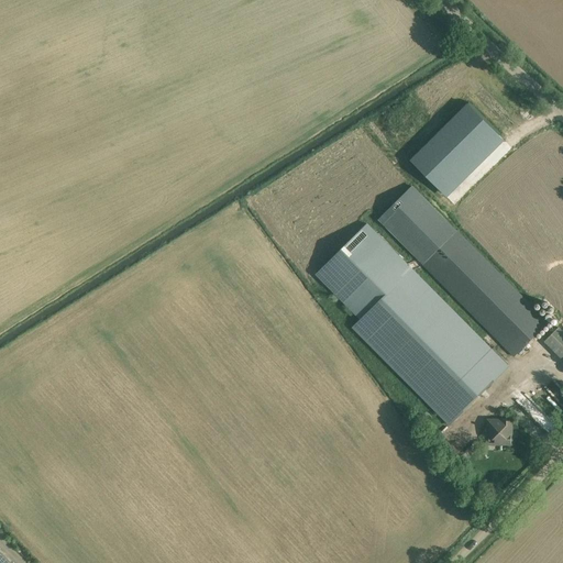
[(466,102),(409,159),(441,191),(498,134),(466,102)]
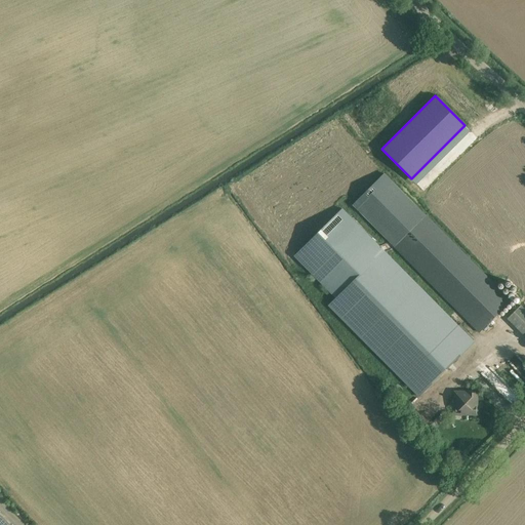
[(384,173),(352,205),(394,247),(480,333),(512,301),(426,215),(384,173)]
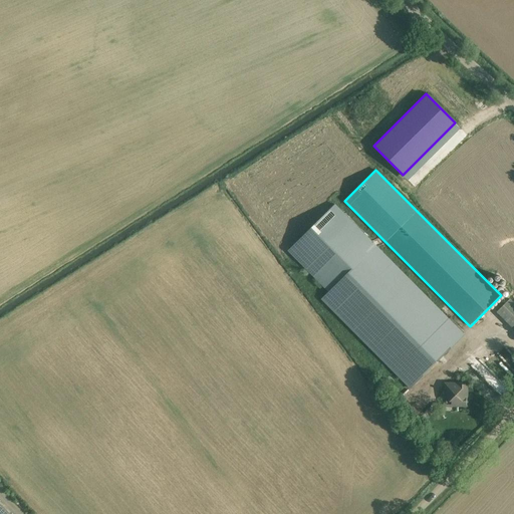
[(335,205),(288,252),(328,292),(321,299),(409,388),(464,333),(335,205)]
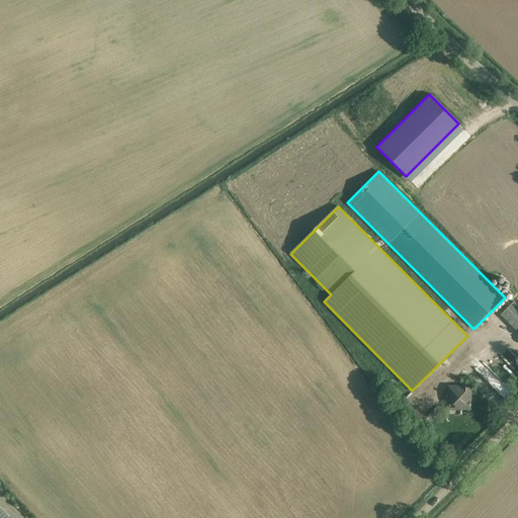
[(501,315),(517,331),(517,306),(514,301),(501,315)]
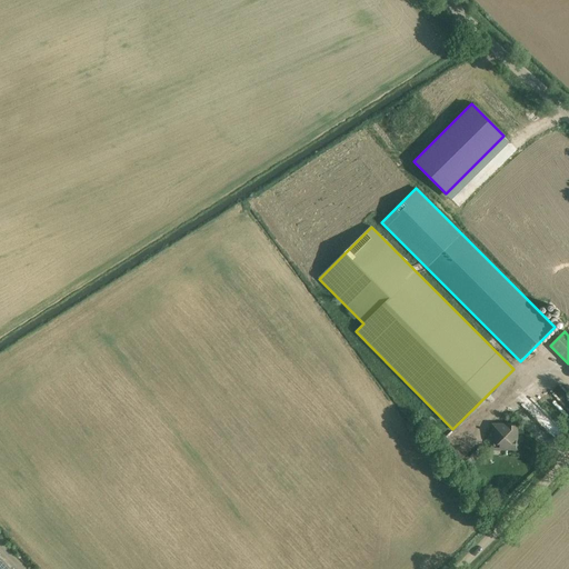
[(491,450),(500,450),(500,449),(517,449),(517,437),(516,437),(516,433),(517,433),(517,425),(492,425),(492,437),(491,437),(491,450)]
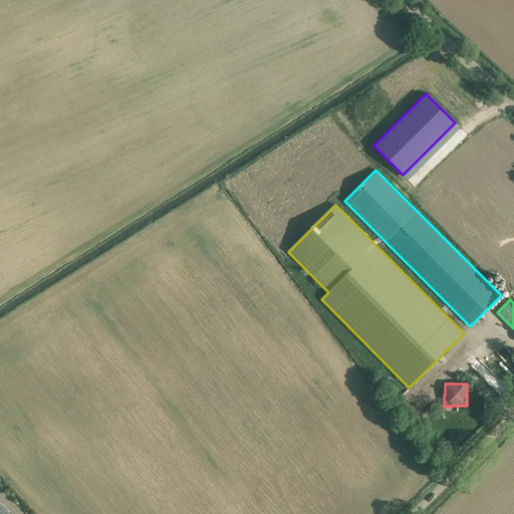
[(0,513),(9,513),(0,504),(0,513)]
